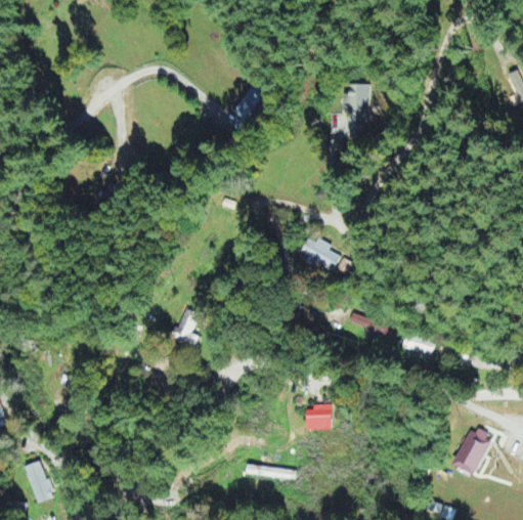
[(522,106),(522,82),(518,69),(509,73),(522,106)]
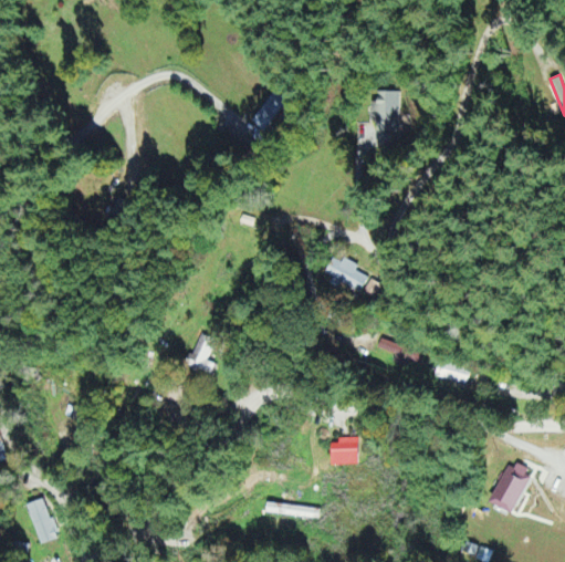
[(264,131),(288,100),(274,89),(250,120),(264,131)]
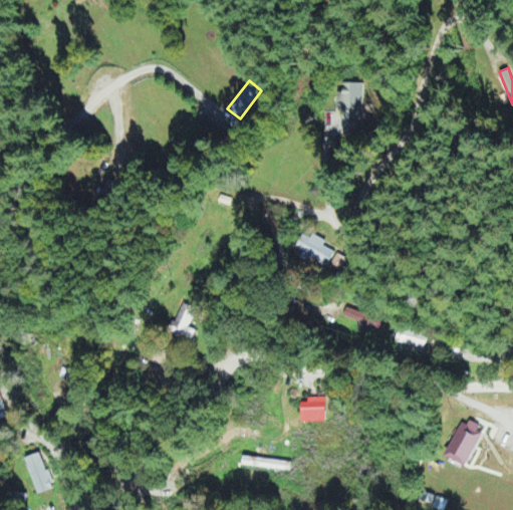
[(336,107),(341,107),(341,117),(360,117),(360,81),(342,81),(342,90),(336,90),(336,107)]
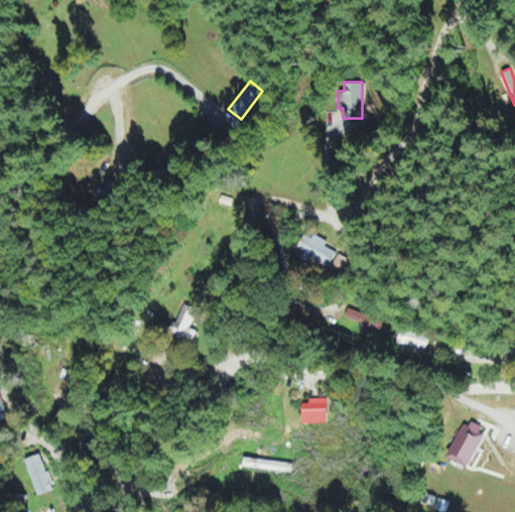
[(303,251),(302,255),(329,266),(335,250),(324,246),(327,240),(312,234),(311,237),(302,233),(296,248),(303,251)]
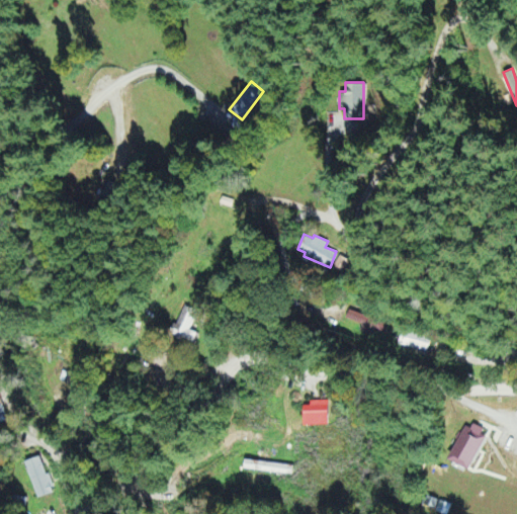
[(332,267),(344,271),(348,259),(337,254),(332,267)]
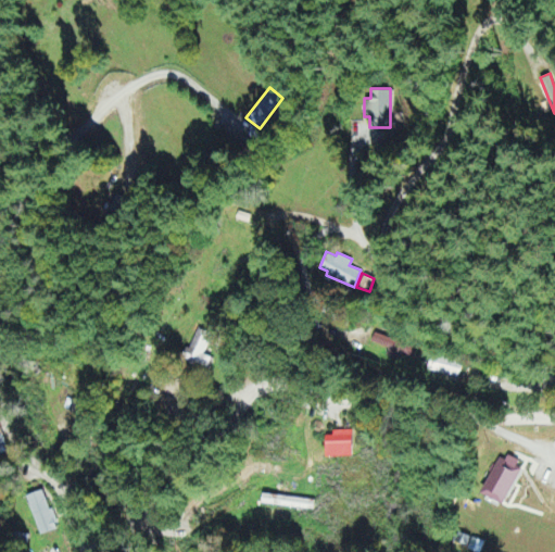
[(184,359),(206,367),(211,355),(203,352),(206,343),(212,346),(216,335),(197,326),(184,359)]
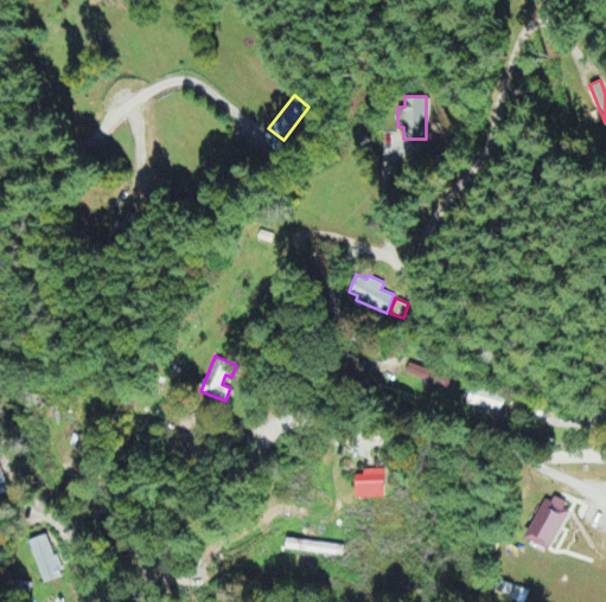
[(421,386),(450,396),(455,378),(408,362),(404,371),(425,378),(421,386)]
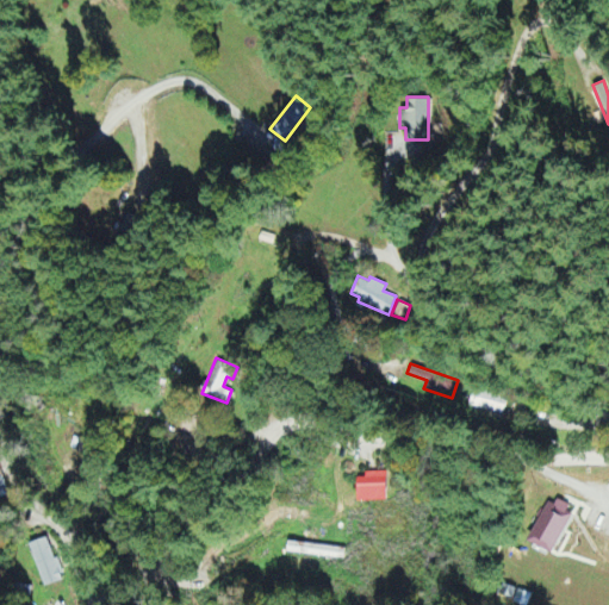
[(508,394),(474,385),(468,403),(502,412),(508,394)]
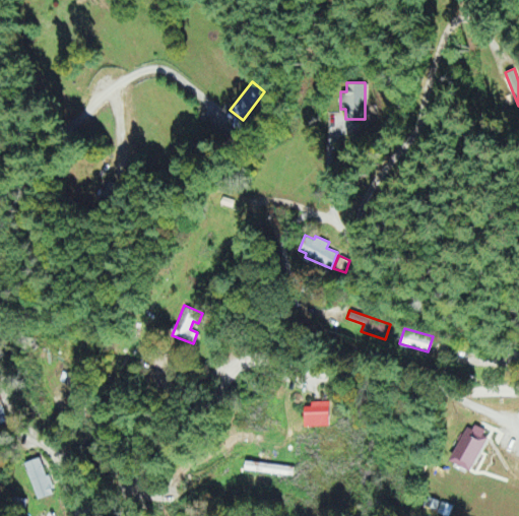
[(303,426),(328,426),(328,402),(303,402),(303,426)]
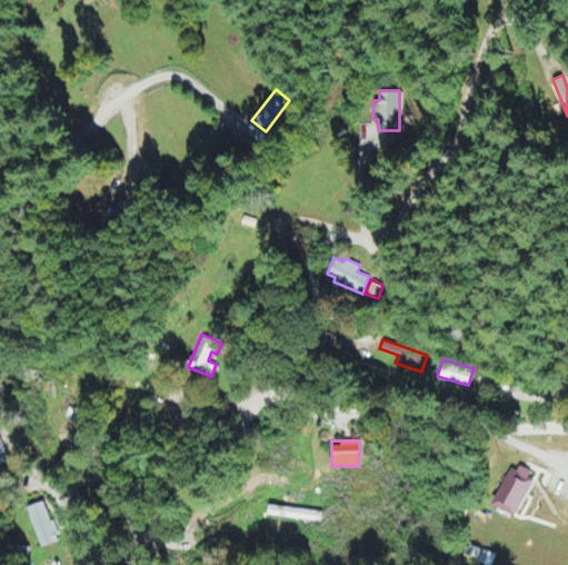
[(516,514),(532,473),(509,463),(492,505),(516,514)]
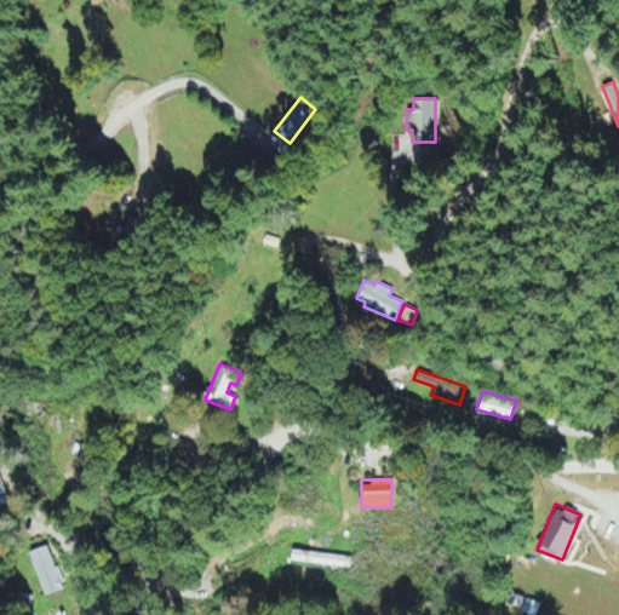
[(28,551),(44,595),(63,587),(47,544),(28,551)]
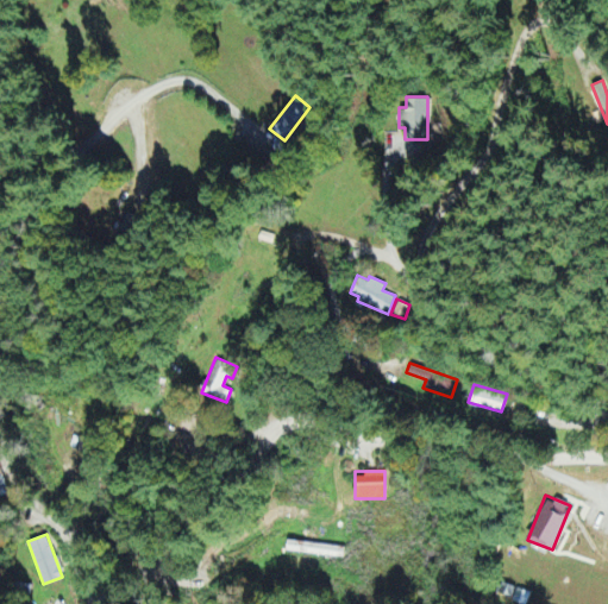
[(342,553),(342,543),(286,542),(286,552),(342,553)]
